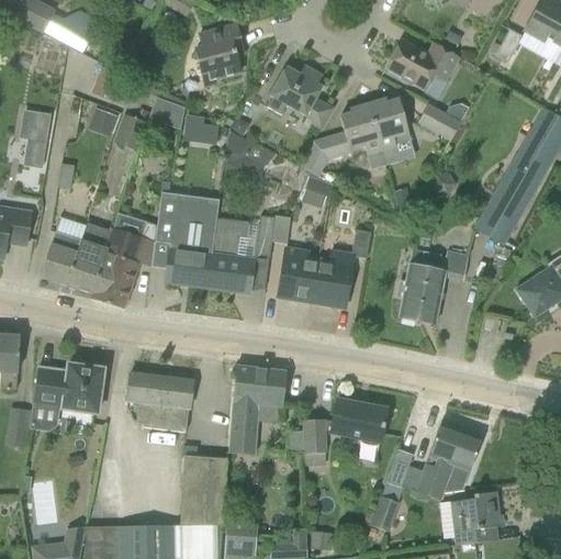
[(7,0),(1,11),(44,32),(82,52),(87,44),(94,31),(85,25),(82,29),(54,13),(56,9),(40,0),(7,0)]
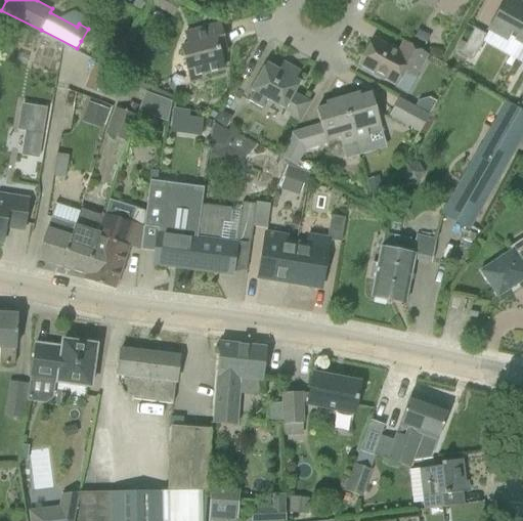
[(135,0),(133,4),(142,9),(146,0),(135,0)]
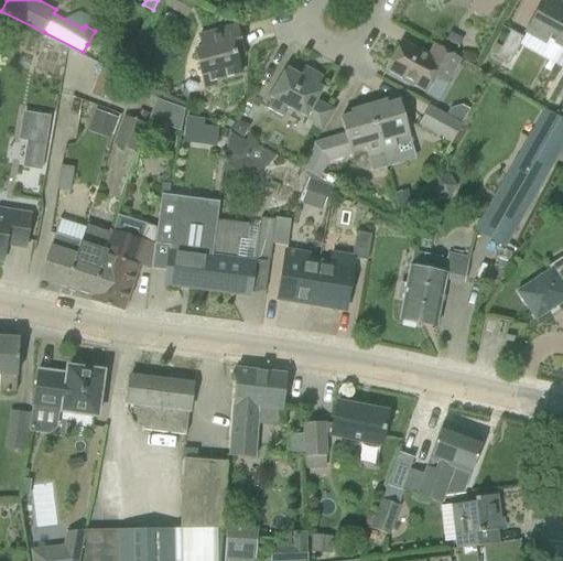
[(181,12),(187,0),(164,0),(163,2),(181,12)]
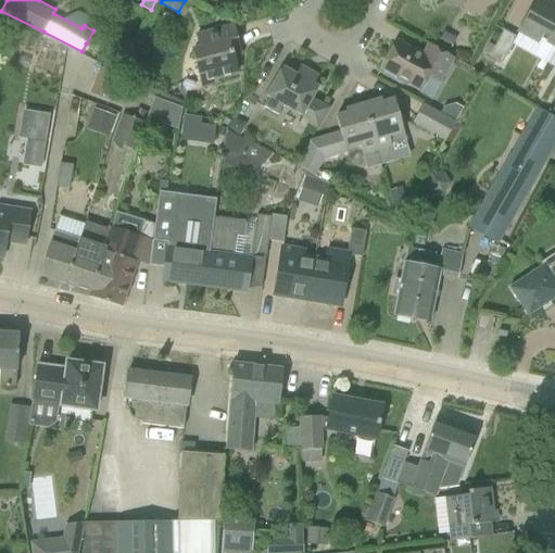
[(554,0),(534,0),(518,30),(519,30),(518,32),(538,42),(540,38),(554,46),(554,0)]
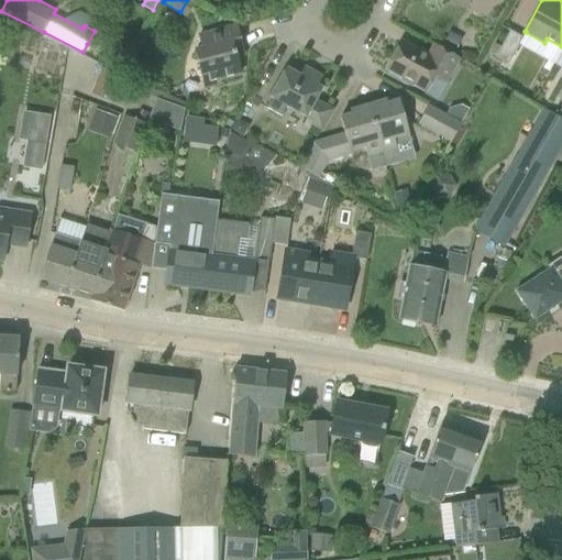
[(240,44),(241,43),(237,24),(200,34),(204,46),(196,48),(205,86),(220,81),(219,77),(241,72),(233,42),(239,40),(240,44)]
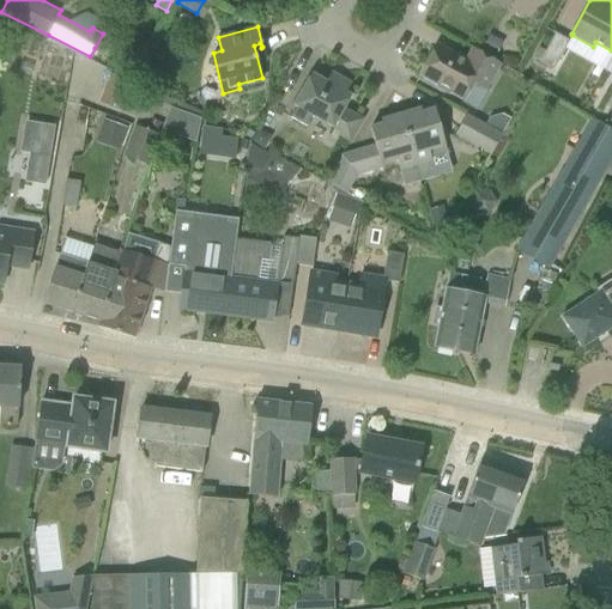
[(549,64),(555,67),(567,46),(570,38),(569,38),(557,31),(546,49),(541,59),(540,60),(549,64)]
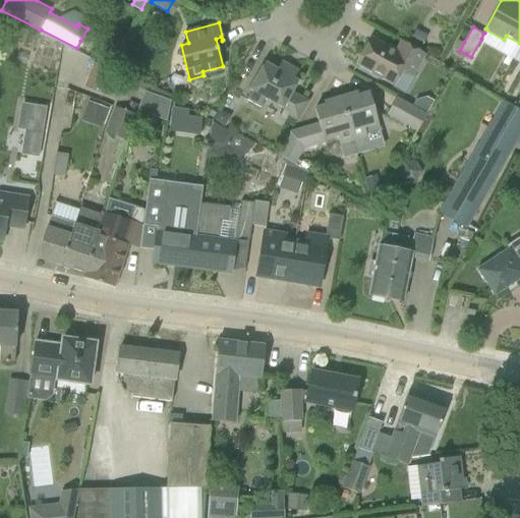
[(427,34),(416,27),(410,41),(421,47),(427,34)]
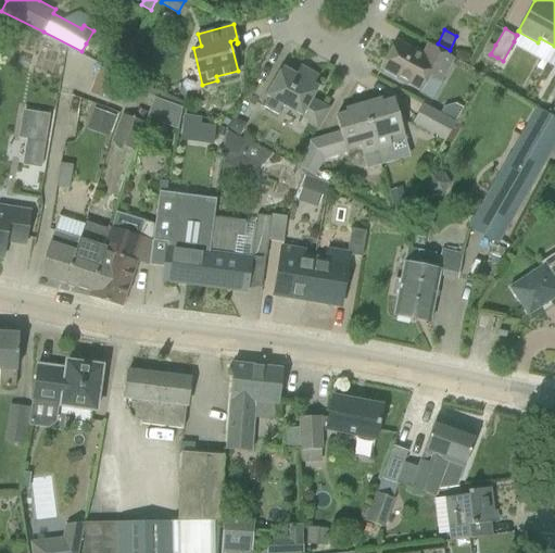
[(423,54),(396,39),(382,65),(421,87),(419,91),(433,99),(443,80),(441,79),(454,55),(430,42),(423,54)]
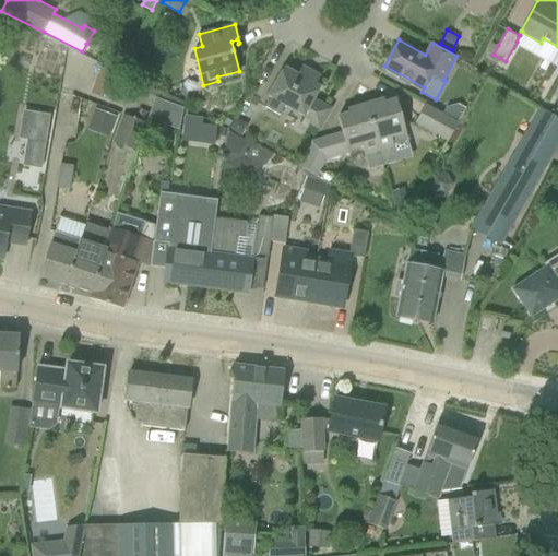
[(129,75),(102,64),(91,92),(119,103),(129,75)]
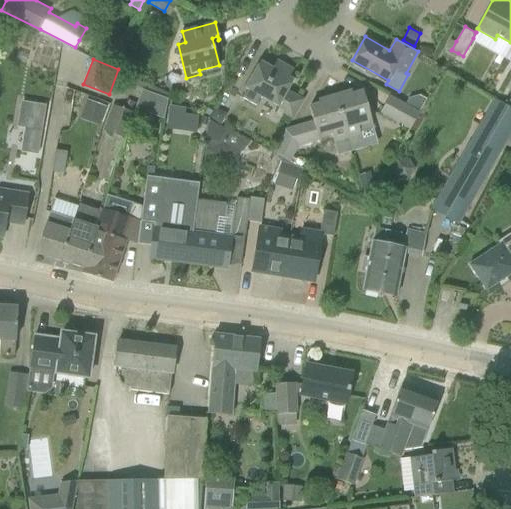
[(287,89),(293,78),(289,76),(293,68),(277,59),(273,67),(261,60),(246,86),(248,87),(243,97),(257,104),(262,95),(286,108),(284,111),(293,116),(303,98),(287,89)]
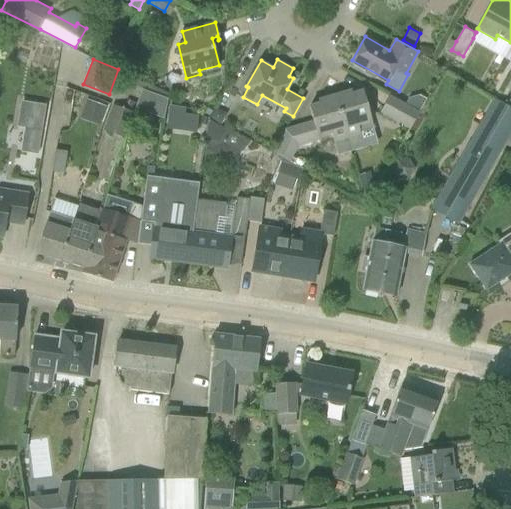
[(63,84),(63,108),(73,108),(74,85),(63,84)]
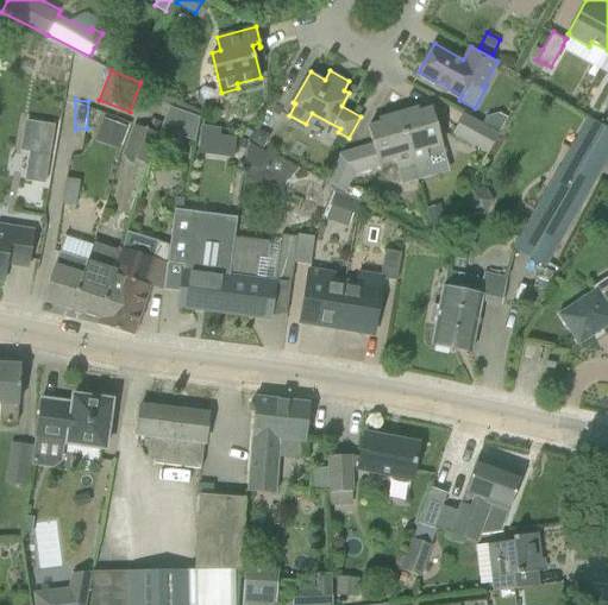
[(196,134),(204,114),(171,102),(164,123),(196,134)]
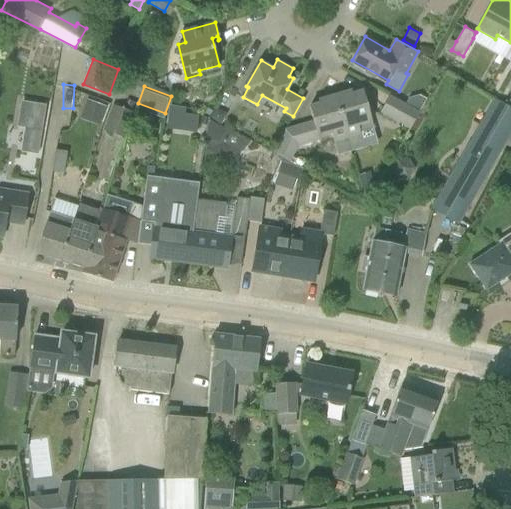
[(372,121),(363,90),(353,93),(352,90),(335,95),(348,138),(362,133),(359,125),(372,121)]
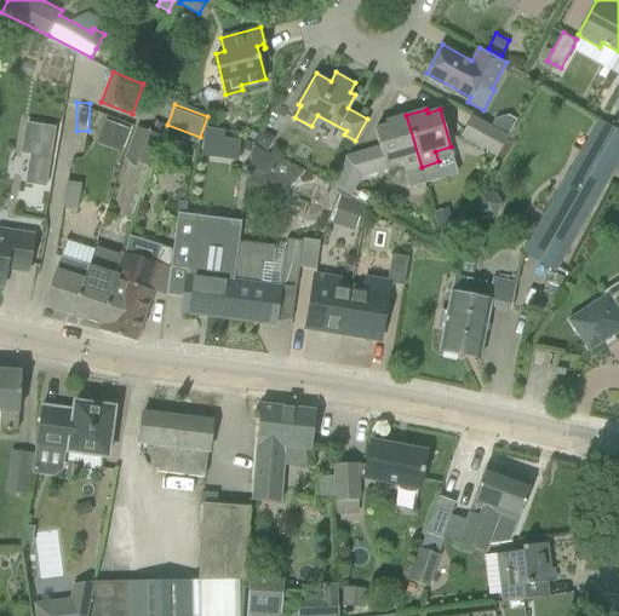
[(362,174),(388,167),(388,165),(402,160),(405,171),(422,167),(406,115),(387,121),(388,125),(376,128),(380,145),(345,156),(331,182),(353,194),(362,174)]
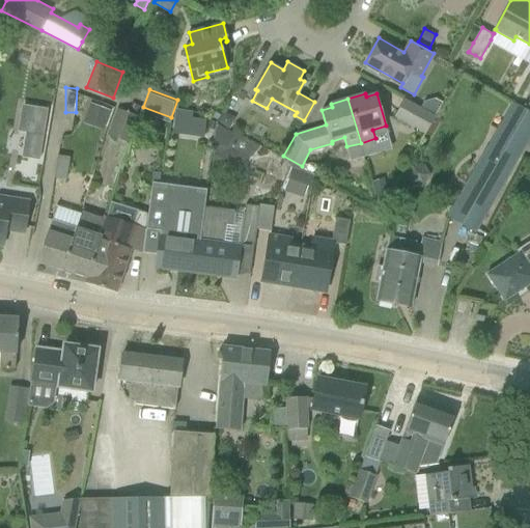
[(395,114),(426,132),(436,116),(405,99),(395,114)]
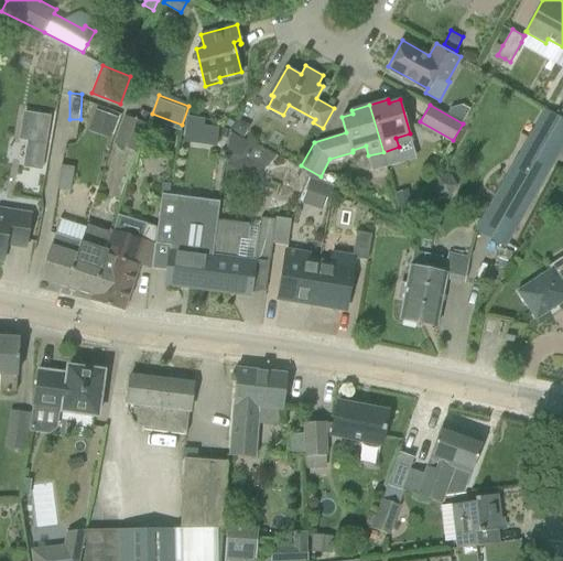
[(87,130),(109,138),(118,115),(96,107),(87,130)]
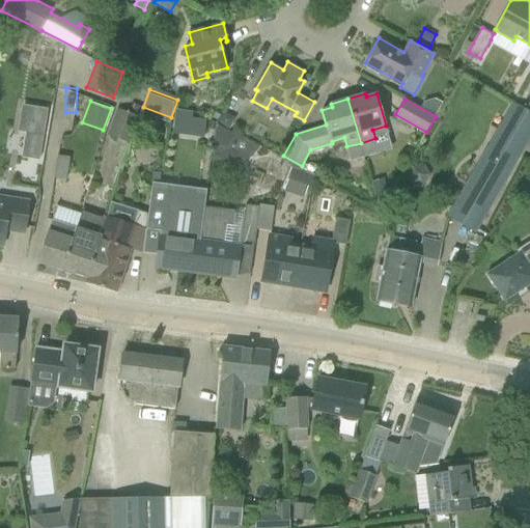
[(131,142),(144,105),(131,101),(128,111),(115,107),(107,133),(131,142)]
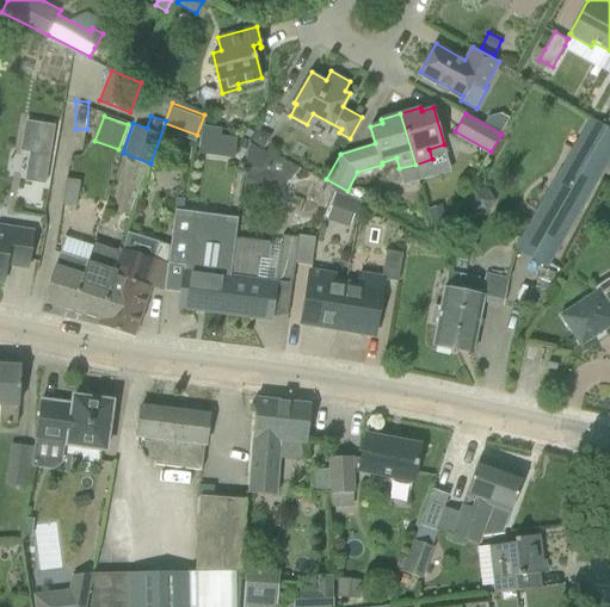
[(609,127),(591,116),(515,247),(547,266),(585,200),(591,193),(609,160),(609,127)]
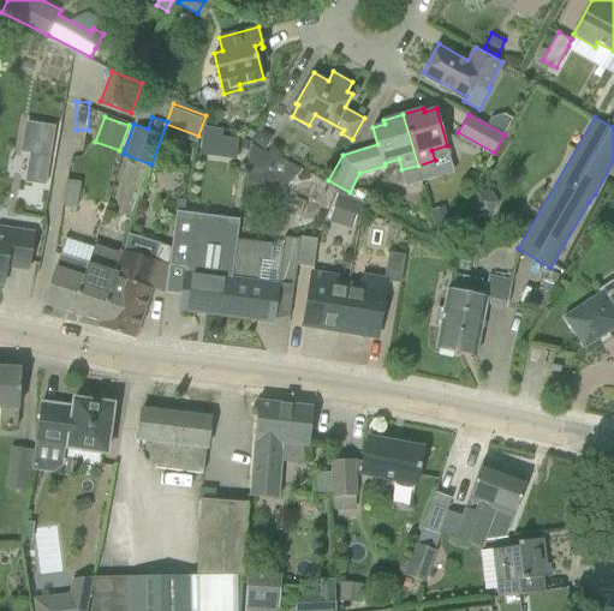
[(27,120),(24,135),(53,139),(55,124),(27,120)]
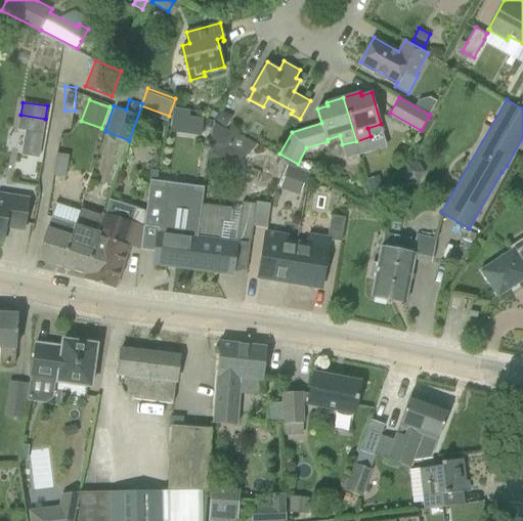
[(174,106),(171,130),(187,132),(189,116),(190,110),(174,106)]
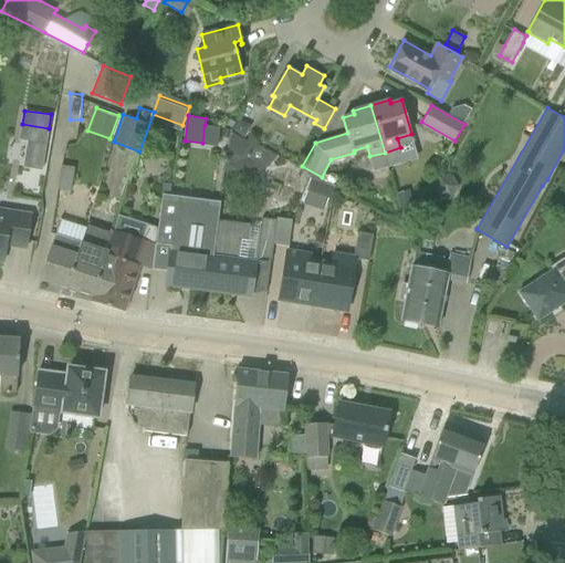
[(239,116),(232,127),(232,128),(244,136),(251,124),(239,116)]
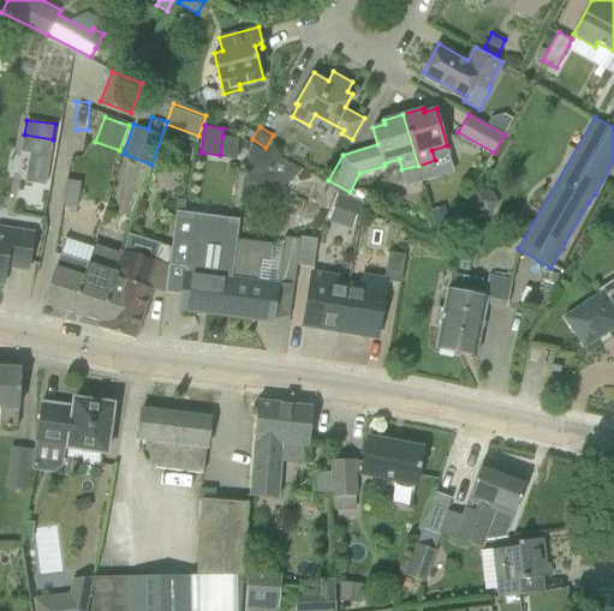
[(273,154),(251,142),(248,156),(249,161),(248,167),(263,167),(273,154)]
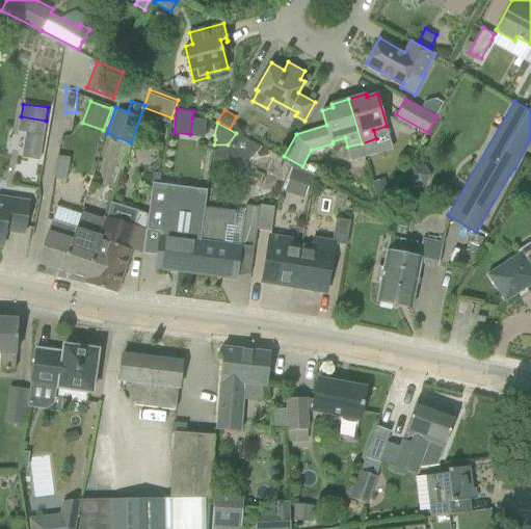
[(54,176),(57,177),(67,178),(71,156),(58,154),(54,176)]
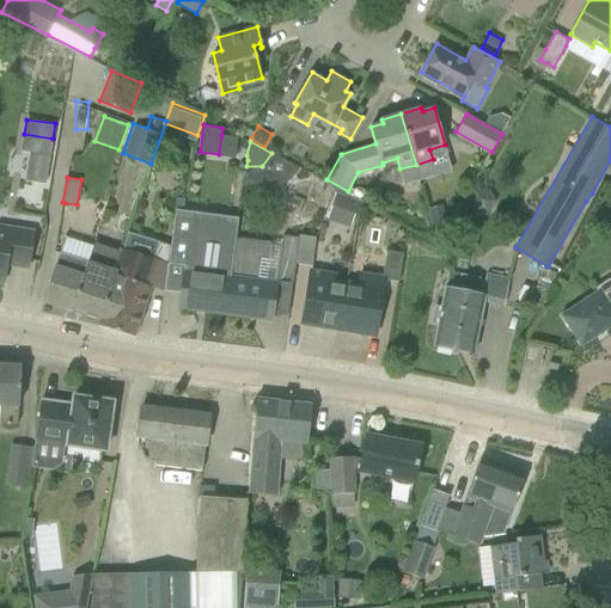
[(356,186),(355,188),(354,191),(355,195),(360,197),(361,196),(364,196),(365,191),(365,188),(360,185),(356,186)]
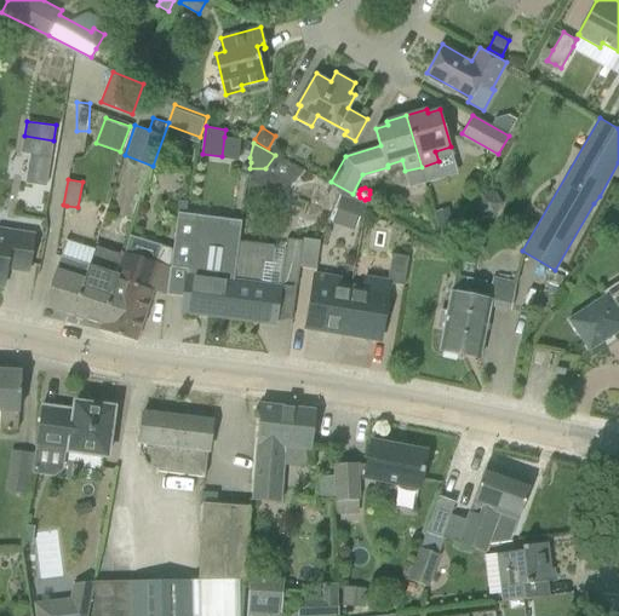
[(332,220),(339,223),(343,209),(360,216),(365,203),(342,195),(332,220)]
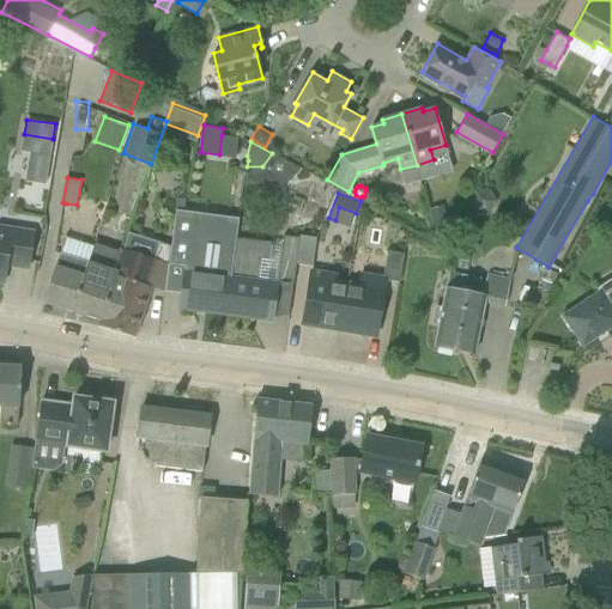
[(188,248),(194,203),(179,201),(176,215),(173,245),(188,248)]
